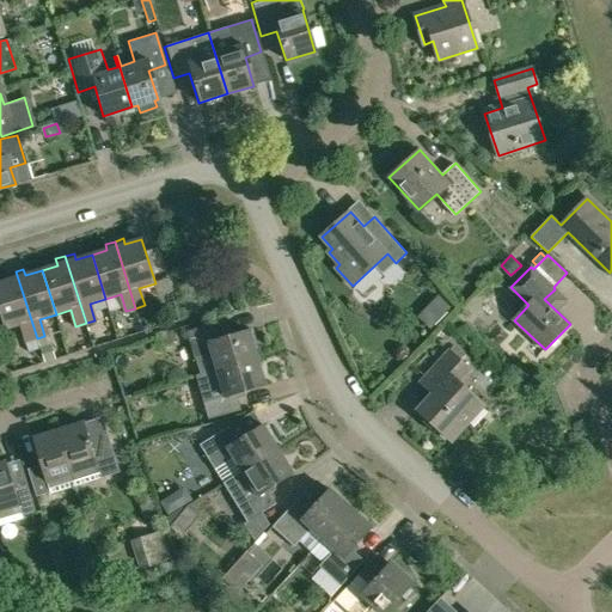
[(7,280),(0,282),(0,308),(6,329),(22,325),(26,341),(37,338),(16,271),(6,274),(7,280)]
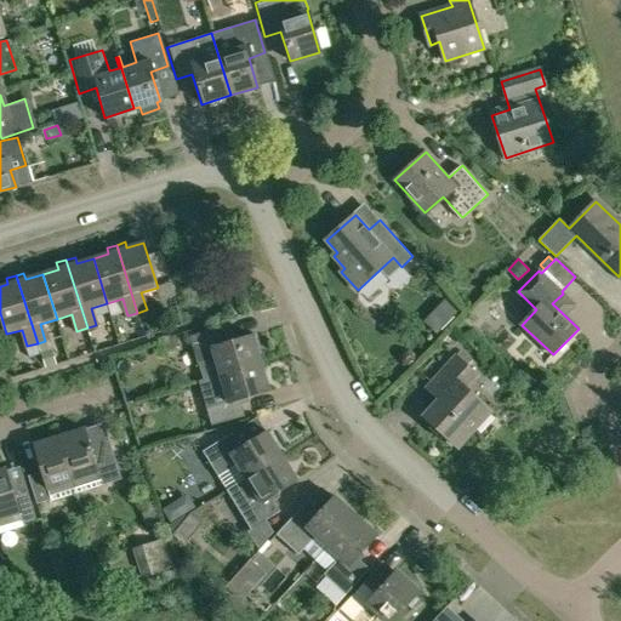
[(446,323),(457,312),(444,300),(434,311),(446,323)]
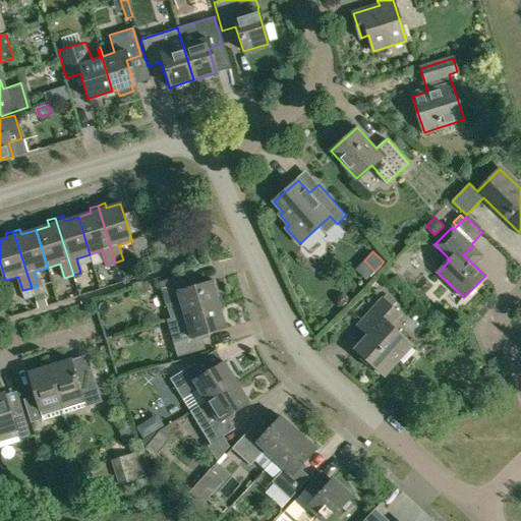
[(163,293),(171,319),(219,304),(213,281),(187,288),(183,275),(160,282),(163,293)]
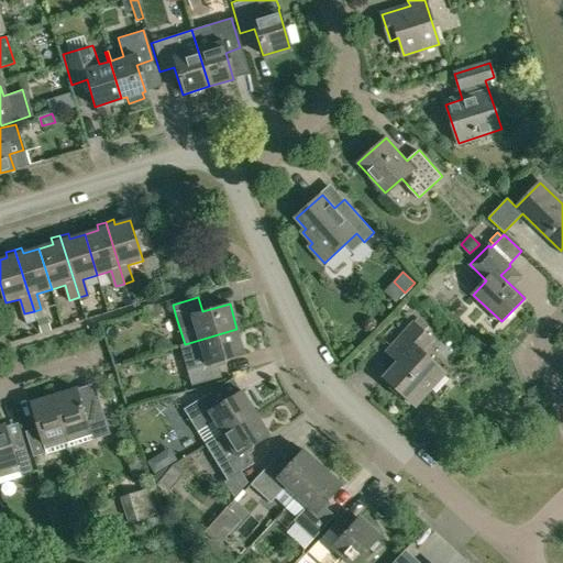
[(154,307),(141,311),(142,312),(144,320),(156,316),(154,308),(154,307)]
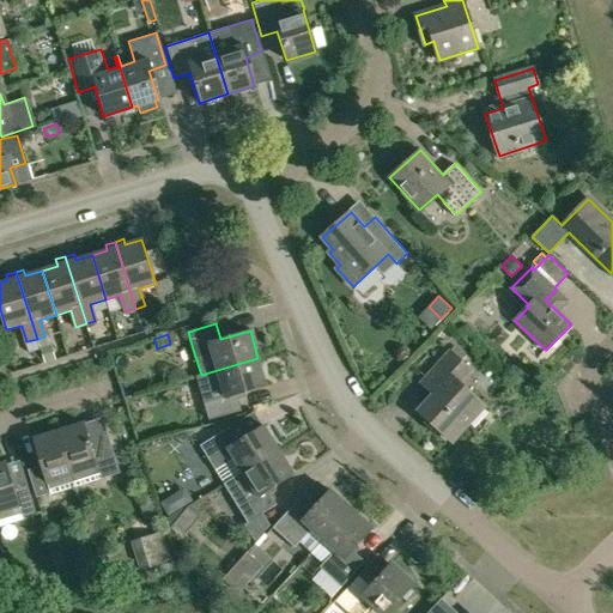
[(35,339),(26,341),(30,352),(38,350),(35,339)]
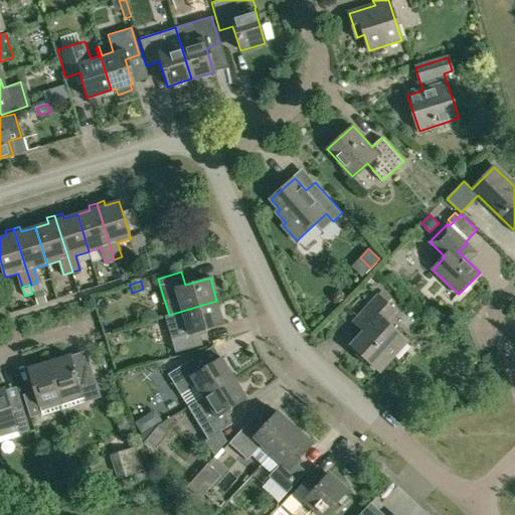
[(33,292),(37,305),(46,302),(42,289),(33,292)]
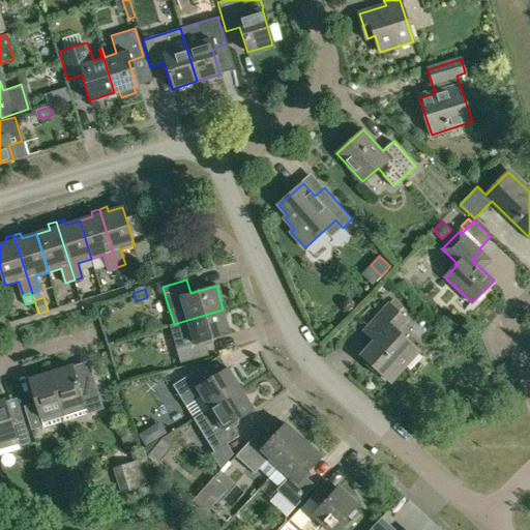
[(362,356),(391,382),(418,352),(396,332),(407,320),(389,304),(370,327),(380,336),(362,356)]
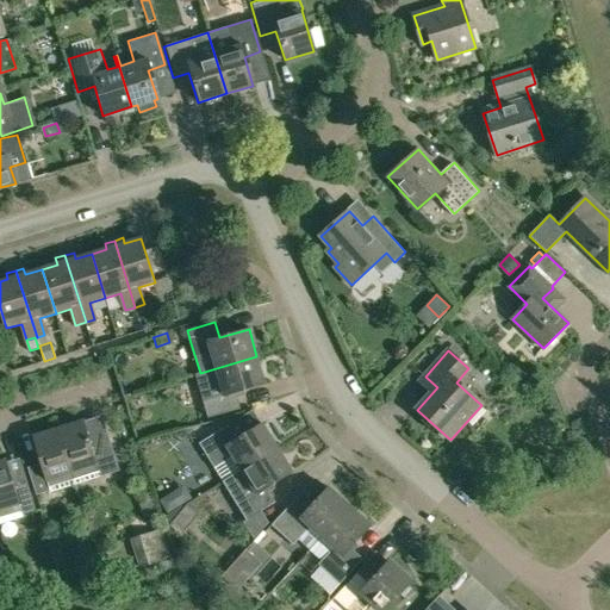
[(200,390),(209,417),(240,408),(235,392),(265,384),(256,356),(200,373),(195,374),(200,390)]
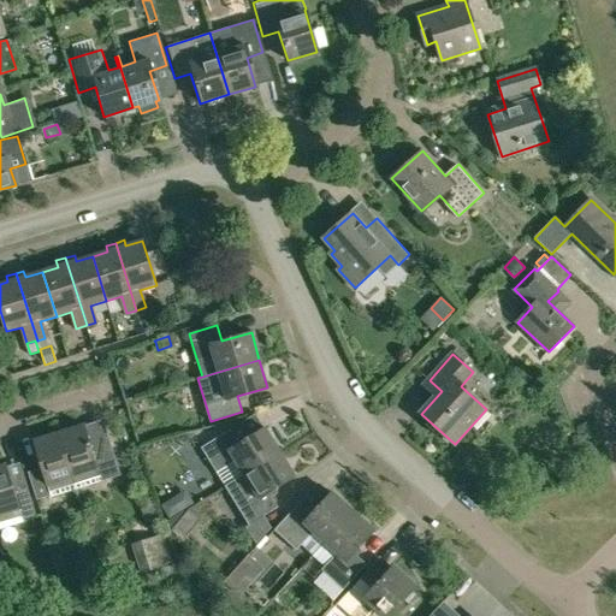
[(59,427),(77,490),(102,481),(101,479),(114,475),(106,448),(93,452),(84,425),(67,430),(65,425),(59,427)]
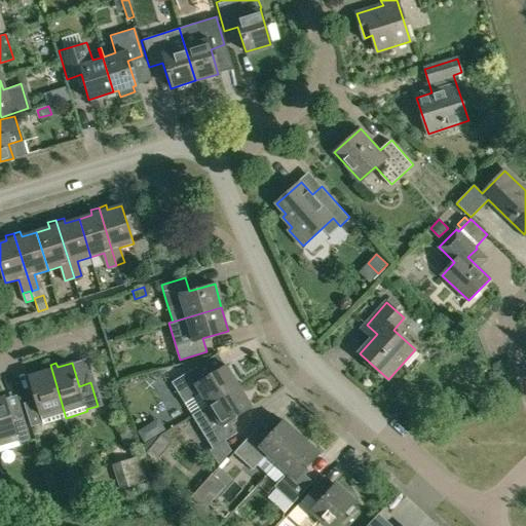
[(24,403),(31,426),(42,422),(43,425),(66,418),(50,365),(42,367),(43,372),(30,376),(37,399),(24,403)]
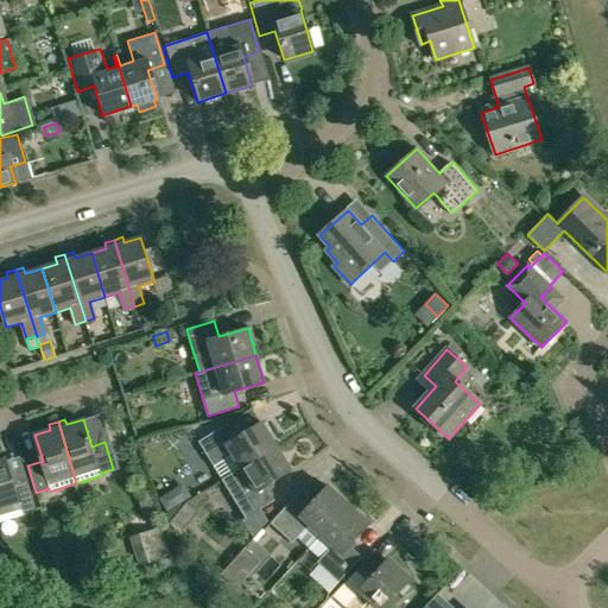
[(222,480),(223,480),(277,447),(261,422),(234,438),(226,425),(200,442),(222,480)]
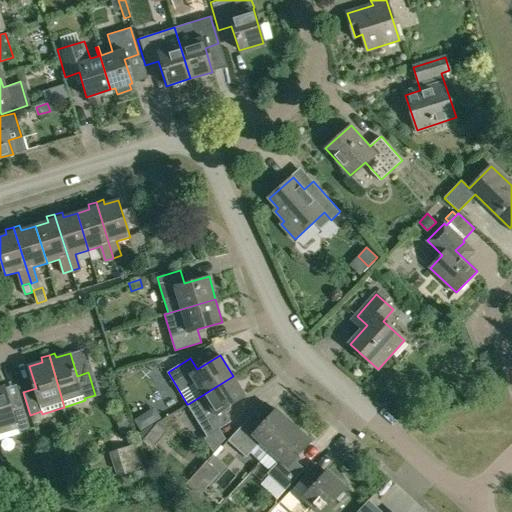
[(233,376),(188,404),(207,436),(230,422),(223,409),(245,396),(233,376)]
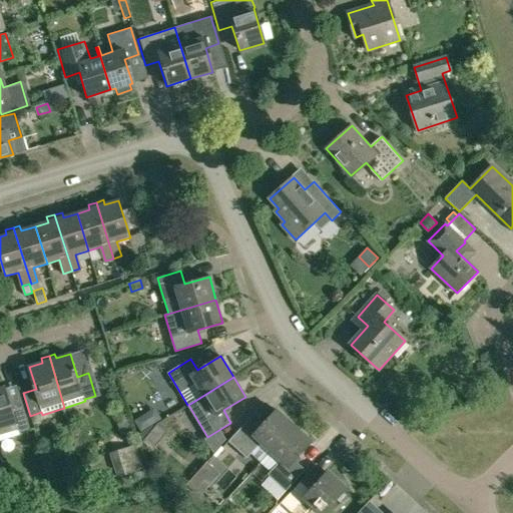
[(0,440),(20,435),(20,433),(30,430),(23,407),(13,410),(6,387),(0,388),(0,440)]
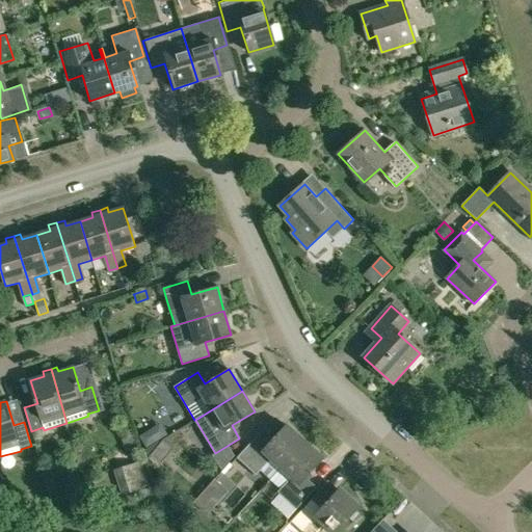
[(145,447),(165,435),(159,426),(139,437),(145,447)]
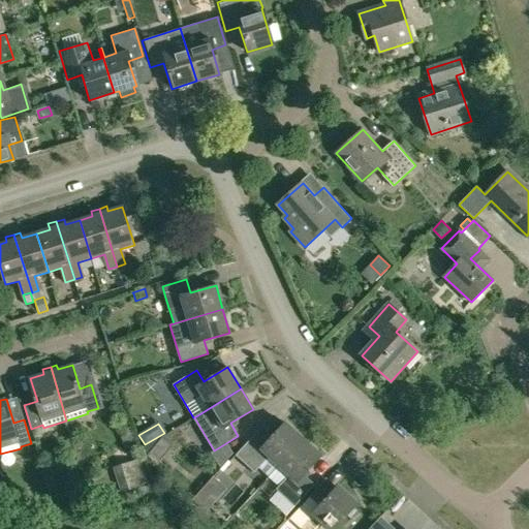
[(269,458),(278,466),(279,468),(304,440),(285,424),(268,443),(256,433),(240,450),(237,455),(255,472),(269,458)]
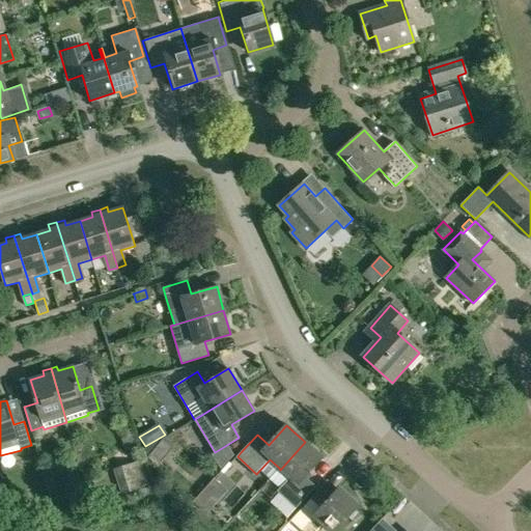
[(131,429),(118,432),(120,440),(133,436),(131,429)]
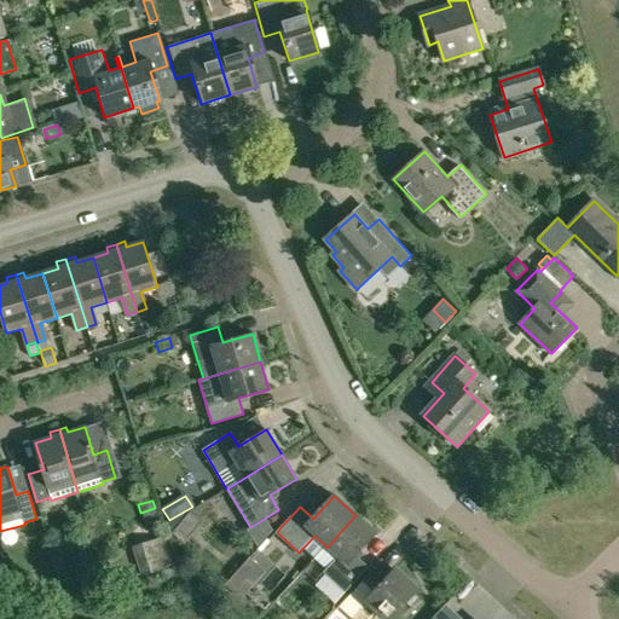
[(323,573),(346,594),(369,568),(356,556),(376,534),(356,515),(327,548),(325,545),(313,559),(327,570),(323,573)]
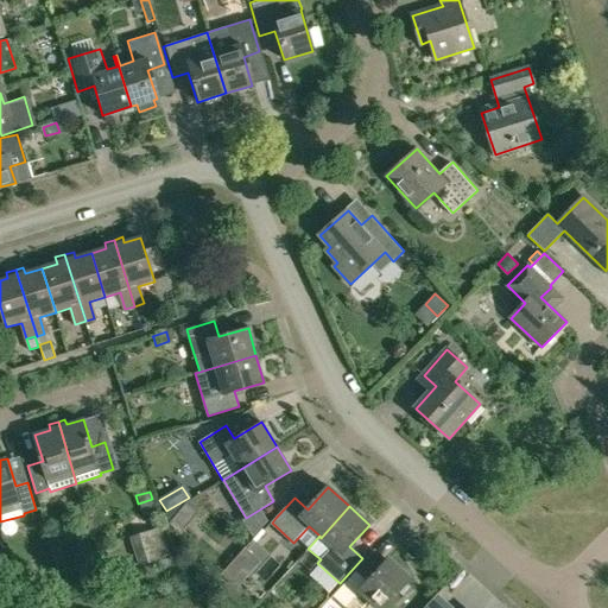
[(170,524),(181,532),(189,523),(178,513),(170,524)]
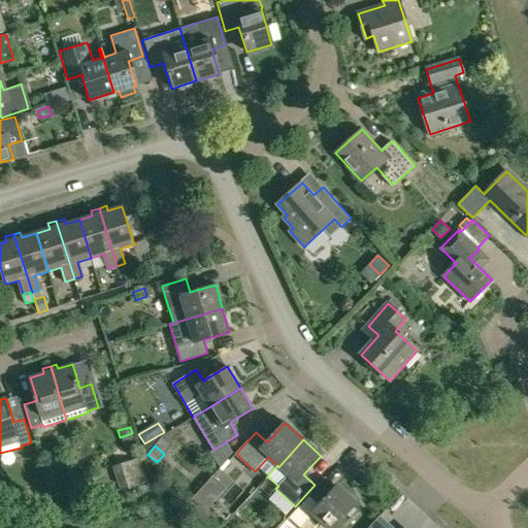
[(121,465),(128,490),(149,484),(140,459),(121,465)]
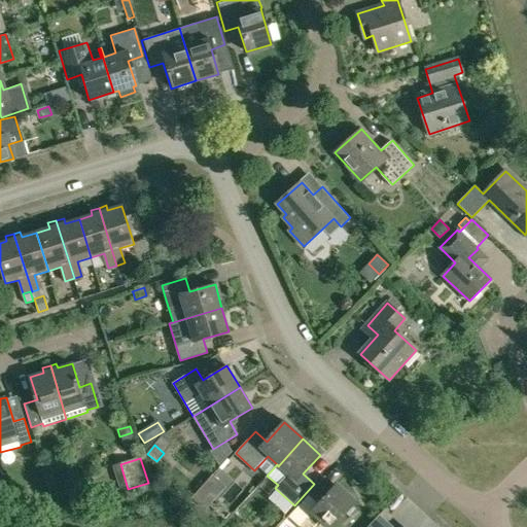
[(204,502),(212,493),(205,486),(196,495),(204,502)]
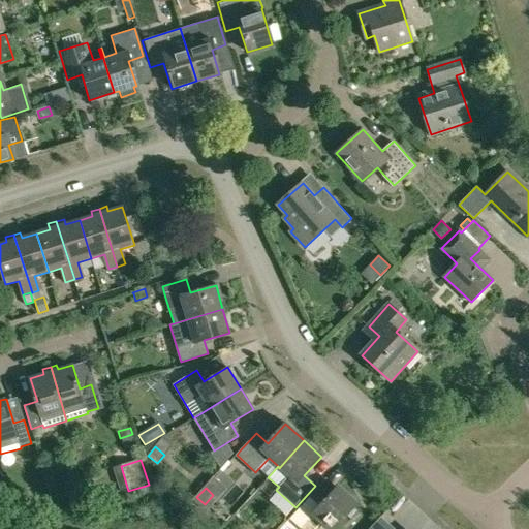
[(330,528),(334,528),(356,504),(338,488),(321,506),(310,496),(289,519),(301,528),(314,528),(321,522),(330,528)]
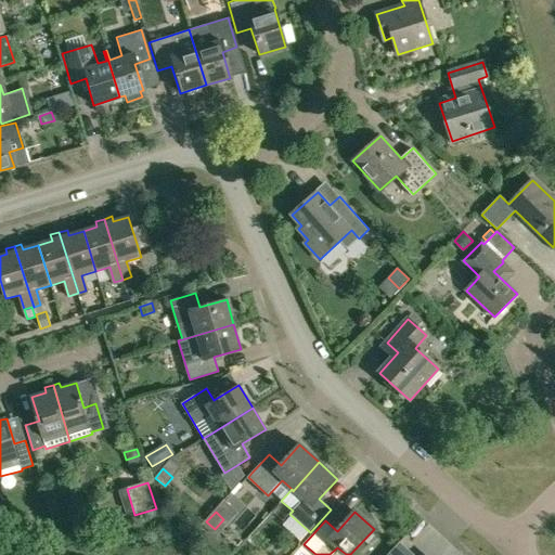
[(387,554),(411,554),(398,543),(387,554)]
